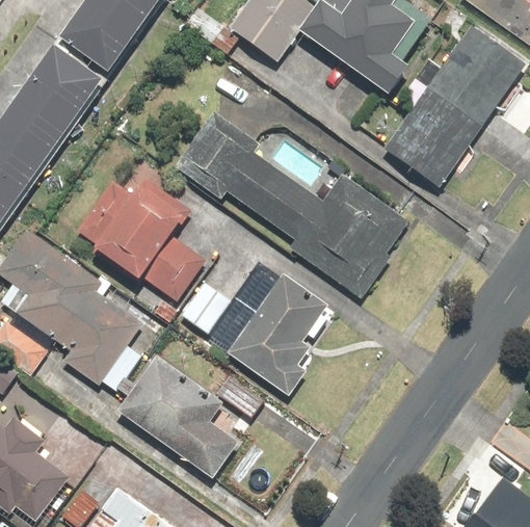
[(86,0),(56,43),(108,79),(163,0),(86,0)]
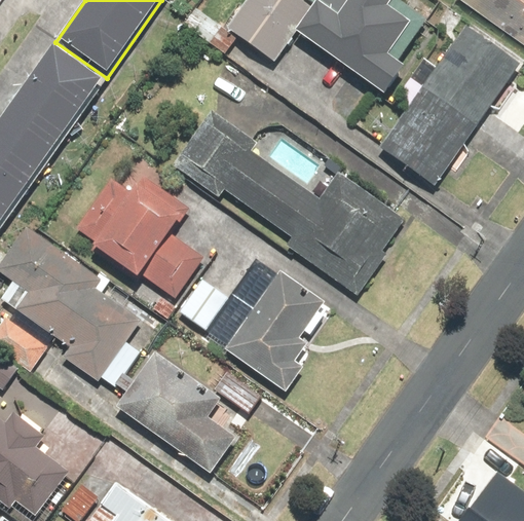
[(274,61),(296,32),(384,97),(406,68),(396,61),(425,20),(398,0),(245,0),(226,26),(274,61)]
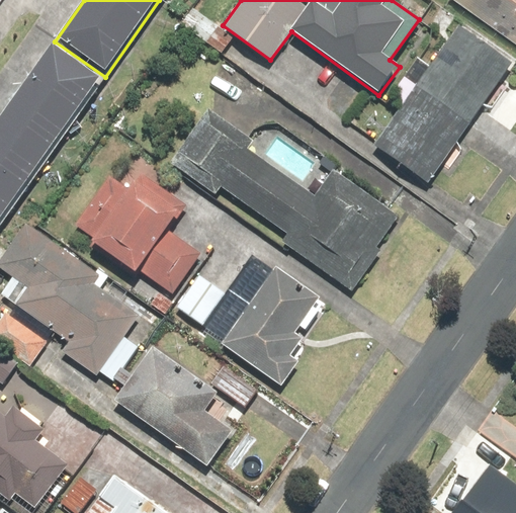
[(458,0),(515,41),(515,0),(458,0)]
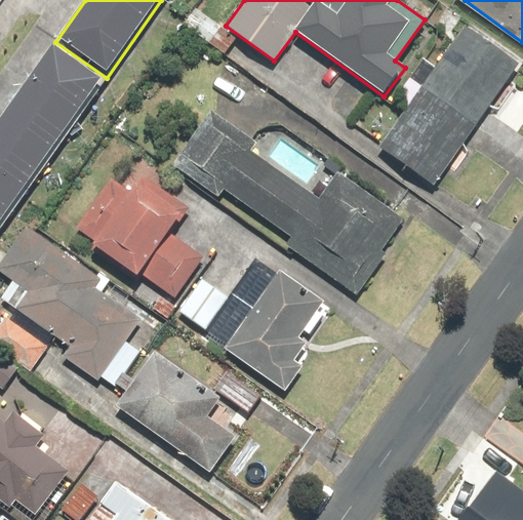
[(522,63),(466,23),(435,66),(423,56),(394,97),(406,107),(376,148),(433,188),(522,63)]
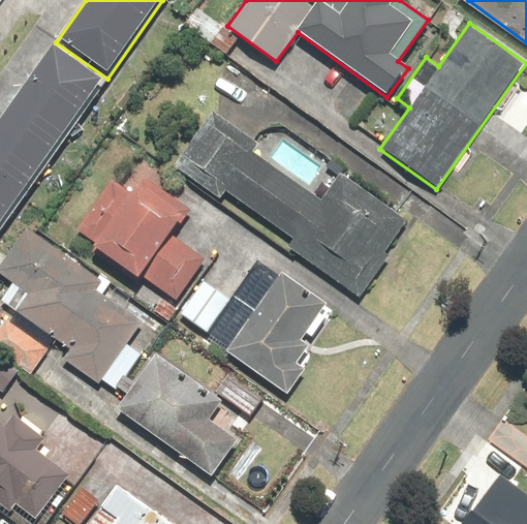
[(0,229),(107,79),(56,42),(0,121),(0,229)]
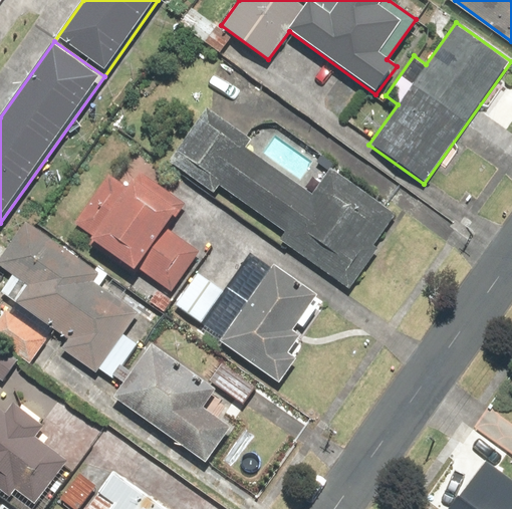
[(279,238),(352,289),(401,220),(327,168),(315,185),(211,110),(174,164),(214,192),(219,184),(284,230),(279,238)]
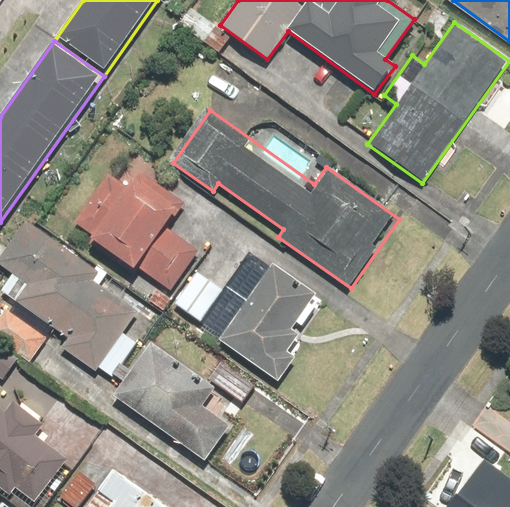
[(137,269),(166,226),(164,224),(181,198),(137,169),(127,185),(105,170),(72,219),(92,233),(87,242),(133,273),(137,268),(137,269)]
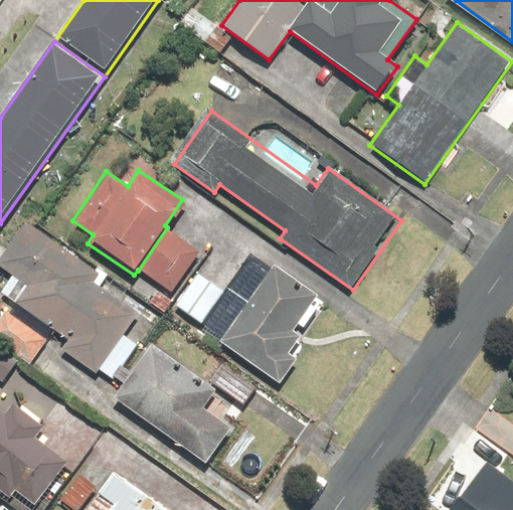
[(0,264),(24,281),(12,299),(69,338),(61,349),(95,371),(136,311),(93,282),(99,273),(25,222),(0,259),(0,264)]
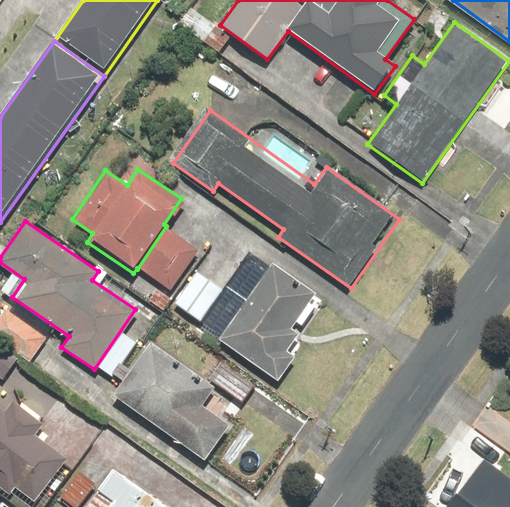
[(166,226),(137,269),(171,291),(200,248),(166,226)]
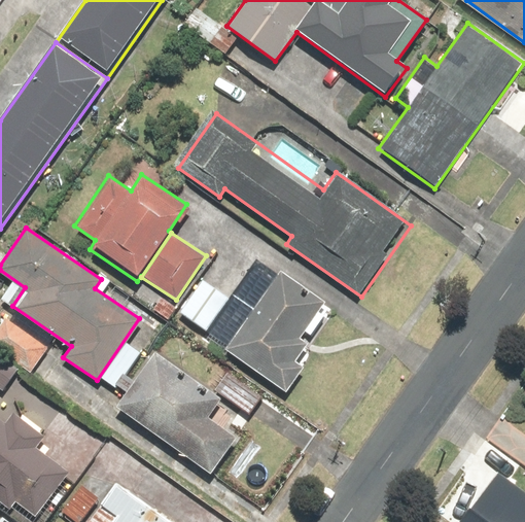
[(278,276),(224,350),(286,394),(306,368),(294,360),(307,343),(298,336),(319,306),(278,276)]
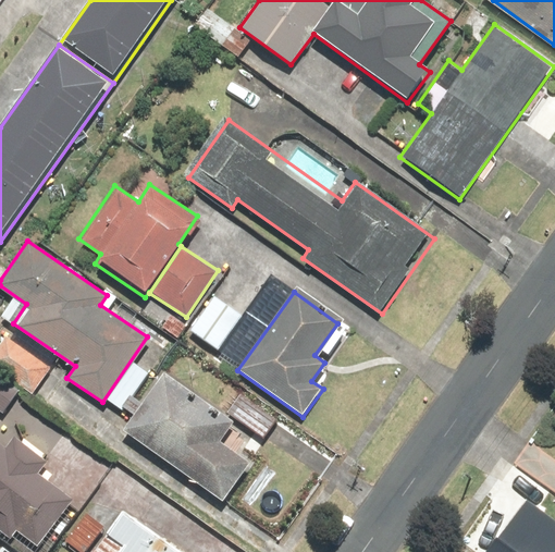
[(241,314),(214,296),(192,330),(218,347),(241,314)]
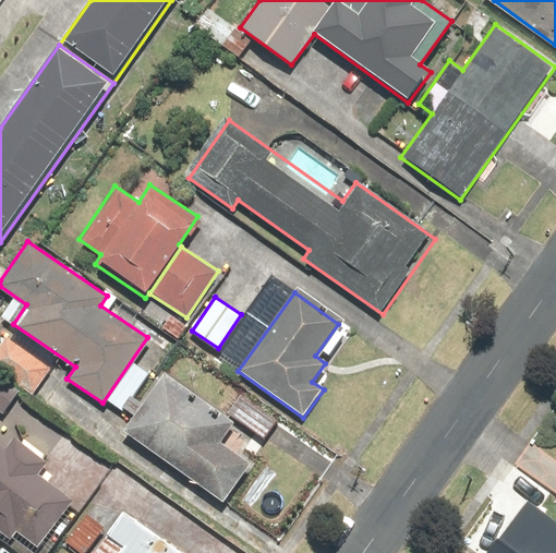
[(4,329),(0,335),(0,375),(27,397),(51,367),(4,329)]
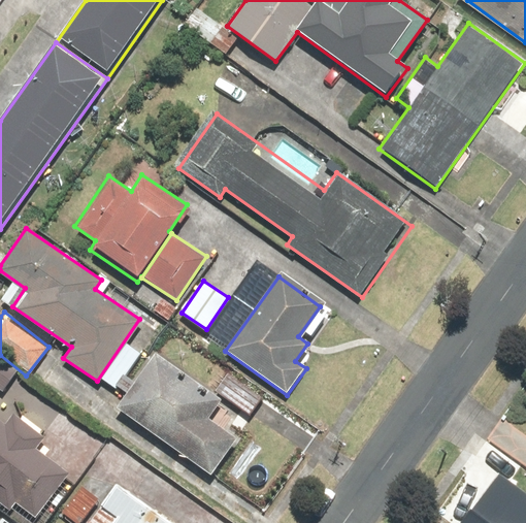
[(153,355),(114,409),(211,478),(237,442),(207,421),(220,402),(153,355)]
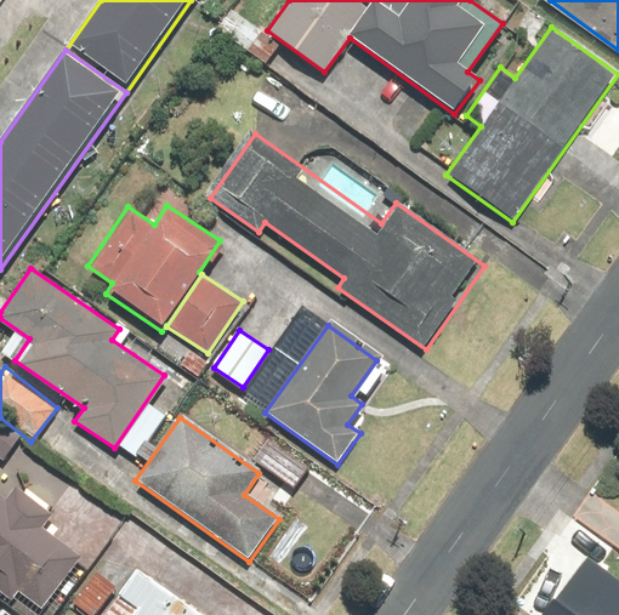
[(311,465),(262,434),(249,456),(297,487),(311,465)]
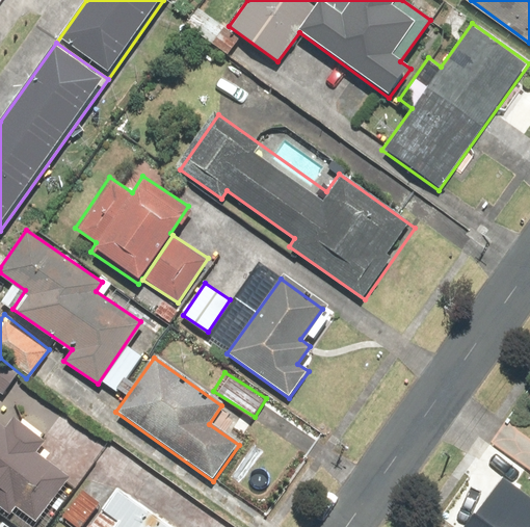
[(0,503),(9,510),(14,504),(37,522),(69,477),(33,452),(43,440),(12,418),(5,428),(0,424),(0,503)]
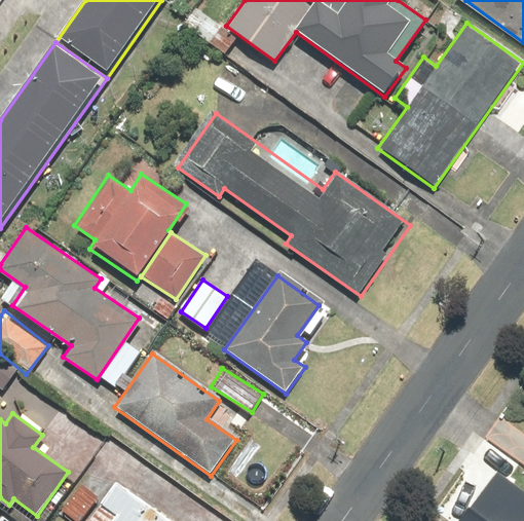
[(523,520),(523,487),(498,469),(459,520),(523,520)]
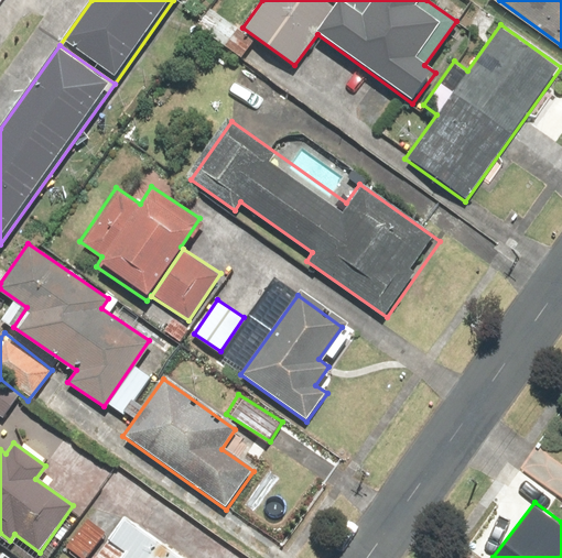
[(88,516),(68,543),(85,555),(106,529),(88,516)]
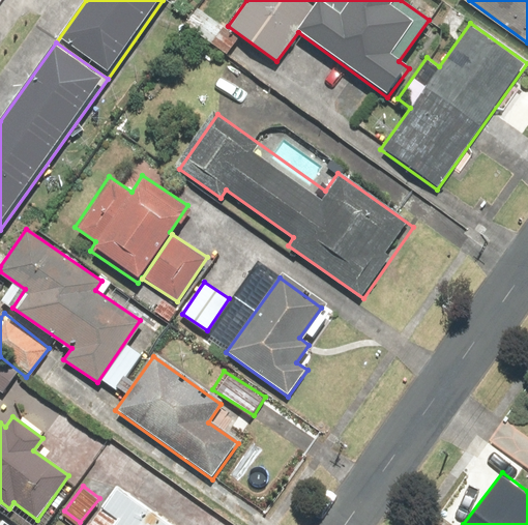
[(170,524),(117,486),(100,508),(118,522),(116,524),(170,524)]
